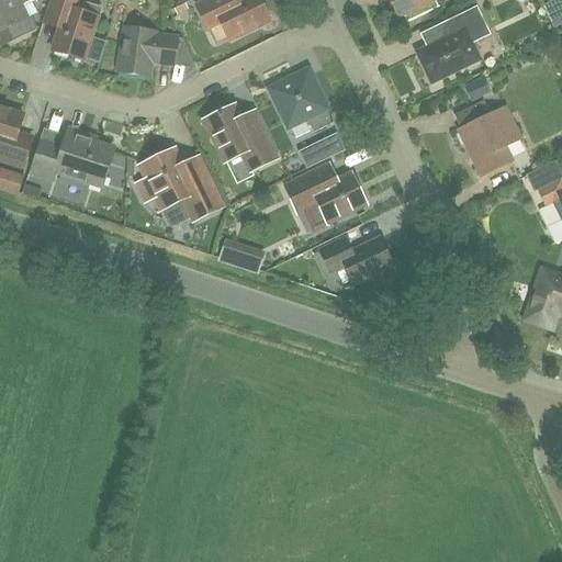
[(2,0),(0,1),(0,33),(7,31),(12,43),(35,31),(36,27),(32,18),(27,20),(21,8),(36,0),(2,0)]
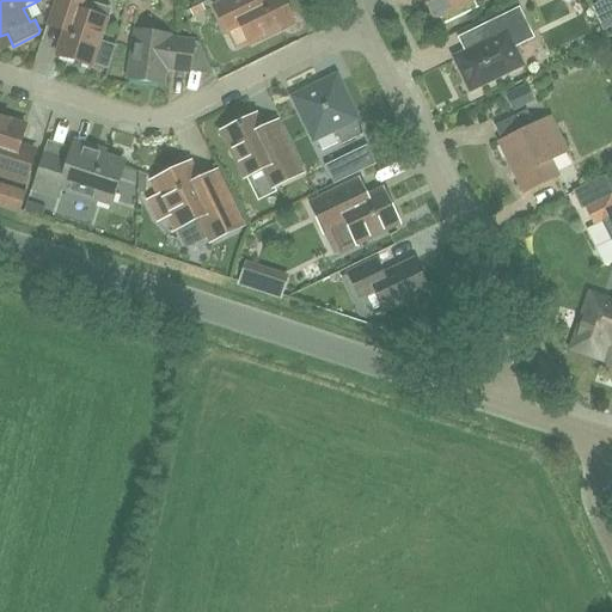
[(114,48),(99,43),(109,11),(90,5),(90,0),(54,0),(46,28),(63,34),(56,56),(91,68),(91,66),(106,71),(114,48)]
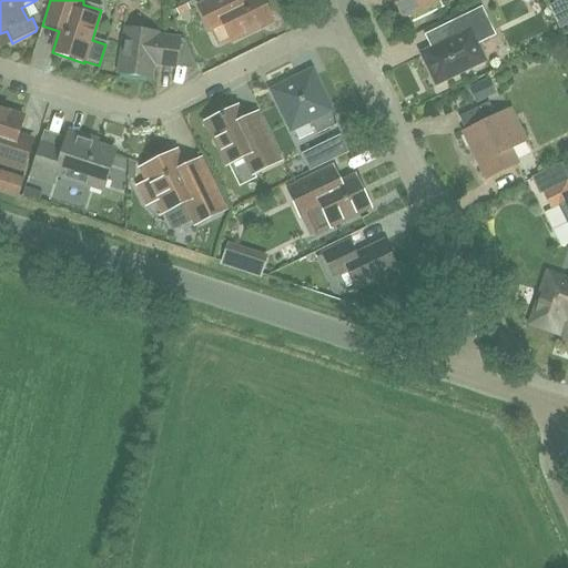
[(211,32),(223,26),(232,42),(272,22),(261,0),(244,0),(243,0),(211,0),(198,7),(211,32)]
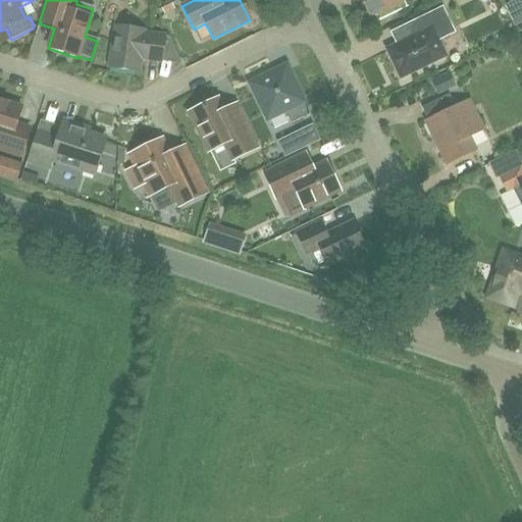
[(403,0),(360,0),(369,17),(373,15),(377,22),(408,8),(403,0)]
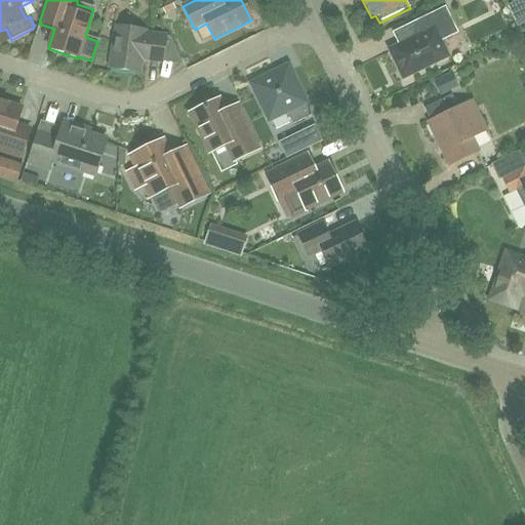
[(415,38),(390,51),(403,78),(447,57),(440,42),(457,34),(445,8),(409,26),(415,38)]
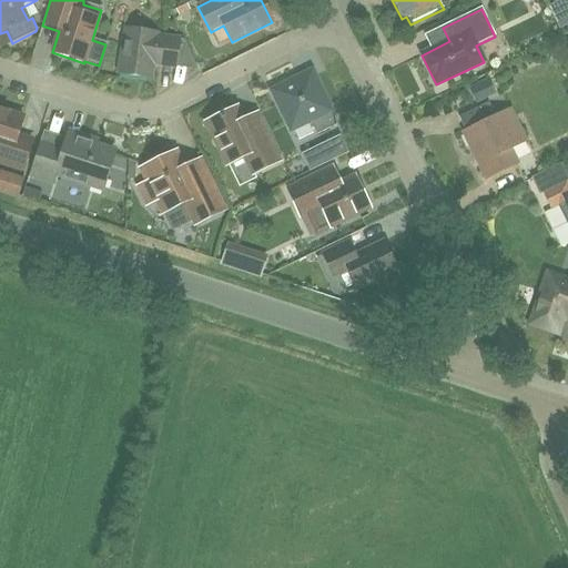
[(175,68),(180,40),(158,37),(158,33),(124,29),(119,74),(151,79),(153,64),(175,68)]
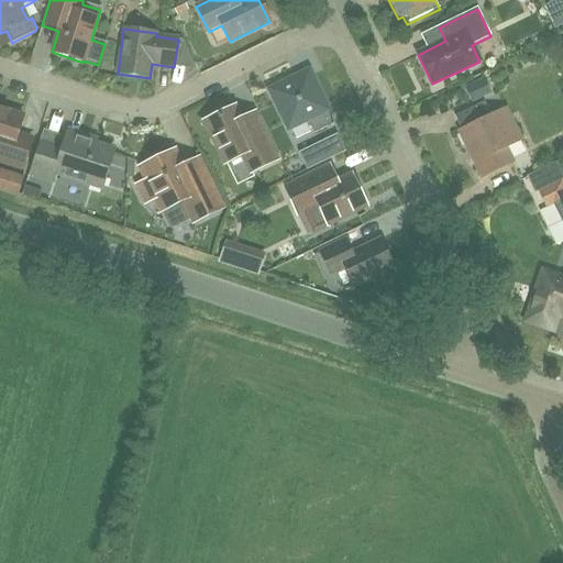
[(190,86),(190,69),(178,69),(178,86),(190,86)]
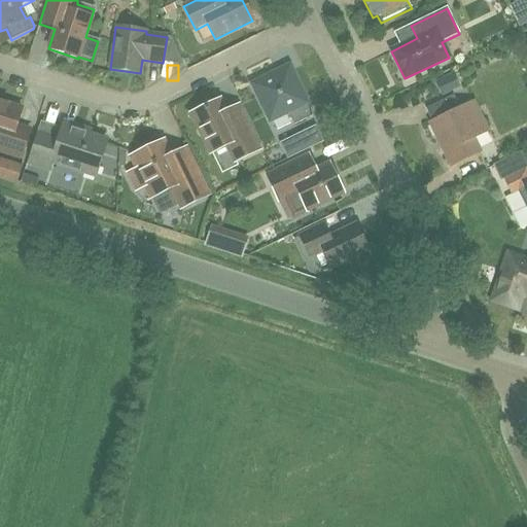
[(294,126),(313,116),(288,67),(252,84),(270,121),(287,112),(294,126)]
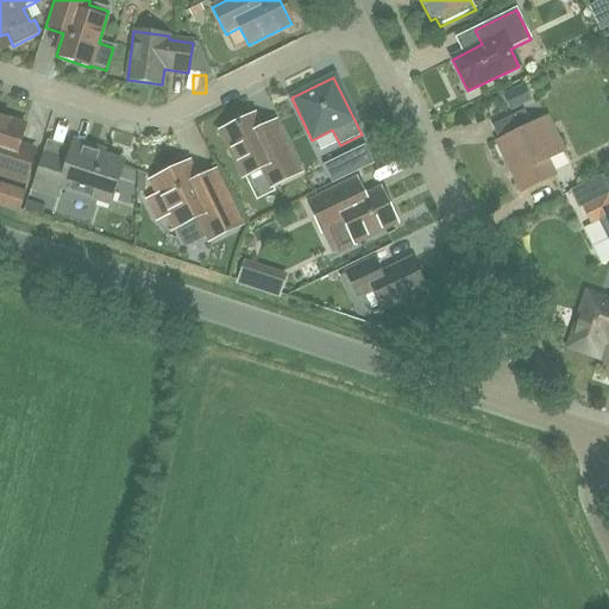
[(529,82),(508,94),(519,113),(540,101),(529,82)]
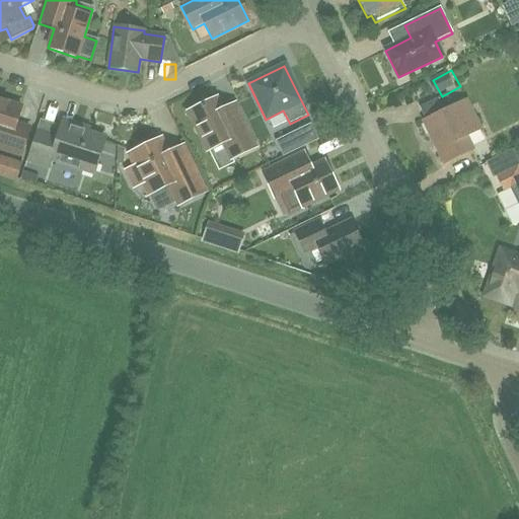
[(466,100),(452,107),(446,94),(420,107),(426,121),(424,122),(444,164),(473,151),(466,137),(480,130),(466,100)]
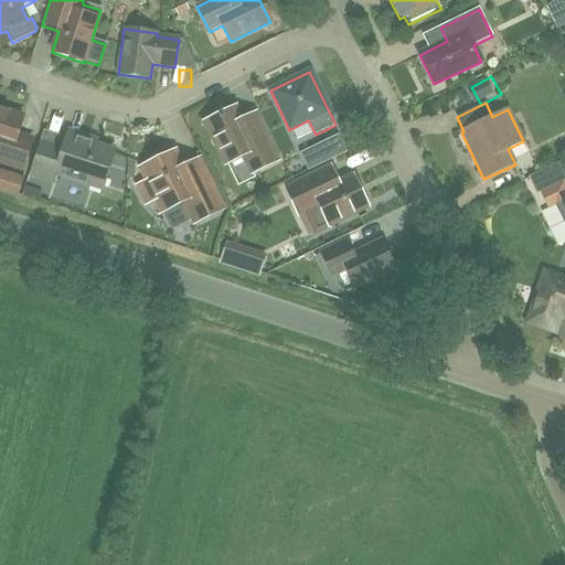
[(251,174),(278,161),(255,113),(241,120),(235,108),(206,123),(226,164),(242,157),(251,174)]
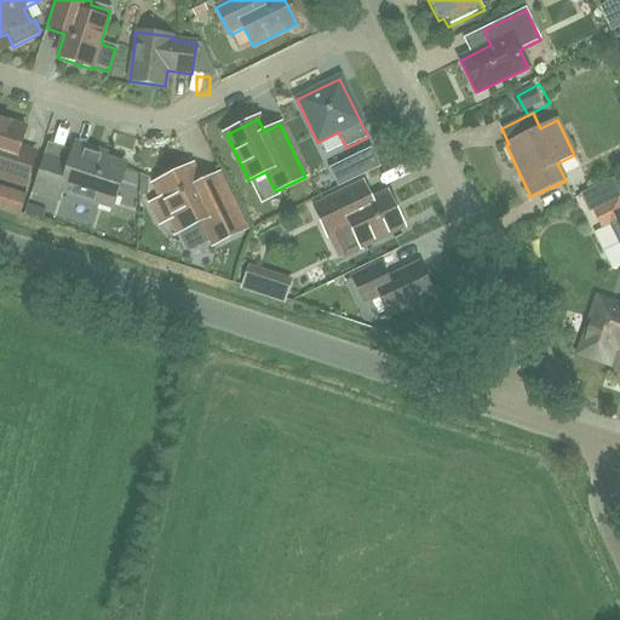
[(0,177),(24,185),(35,154),(19,149),(26,128),(0,120),(0,177)]
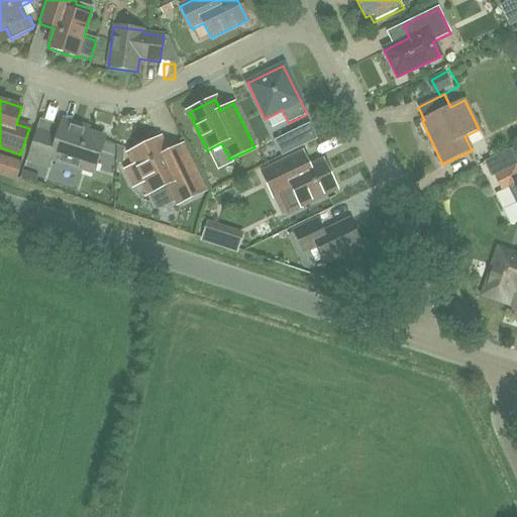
[(94,172),(104,140),(88,134),(89,129),(63,121),(58,138),(38,131),(28,161),(48,168),(52,158),(94,172)]
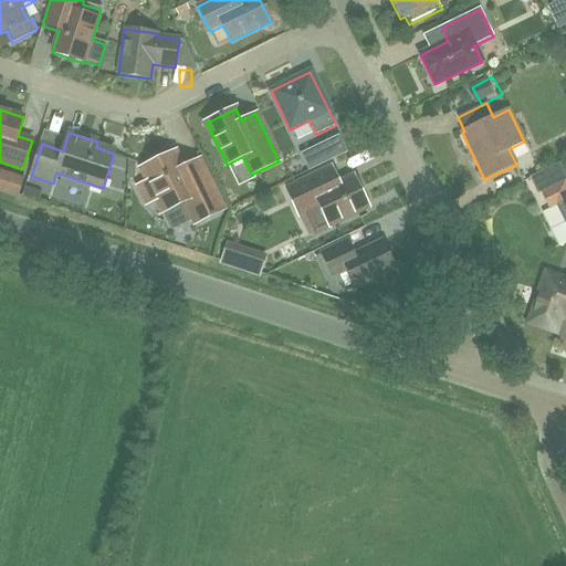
[(175,153),(140,169),(147,181),(136,186),(146,206),(157,201),(163,212),(185,202),(196,223),(223,210),(199,159),(182,168),(175,153)]
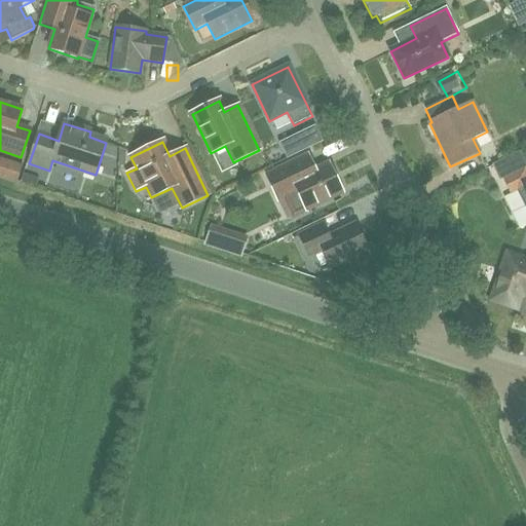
[(328,164),(315,171),(308,155),(266,177),(277,200),(297,191),(306,211),(342,193),(328,164)]
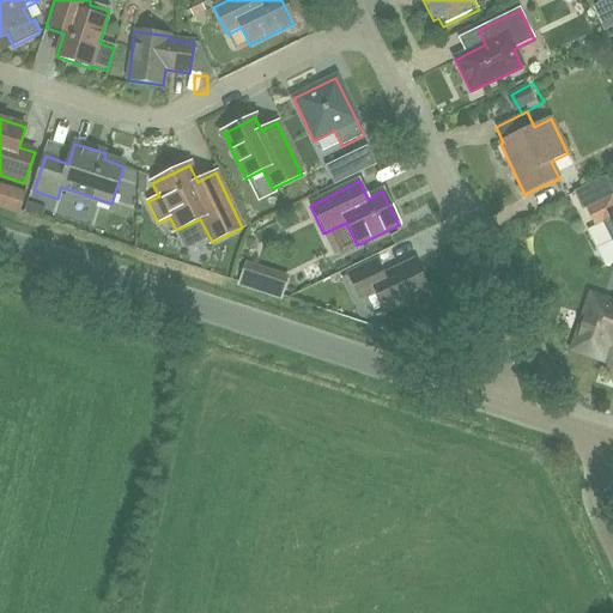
[(26,199),(11,194),(5,211),(20,216),(26,199)]
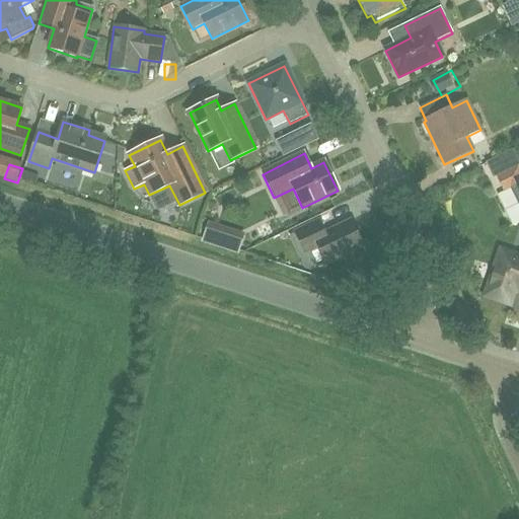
[(509,187),(518,181),(518,168),(518,167),(497,177),(503,192),(510,188),(509,187)]
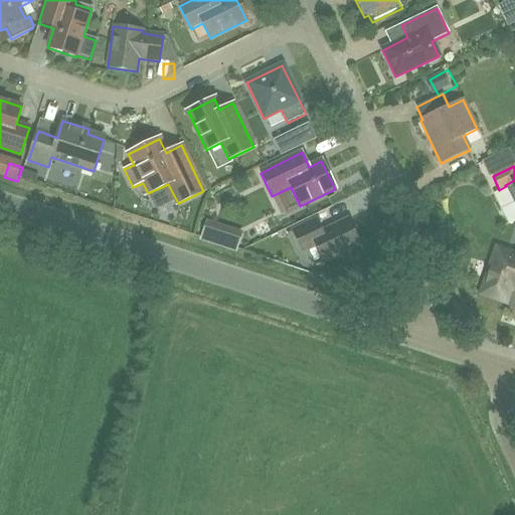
[(323,262),(360,244),(347,219),(322,231),(316,219),(293,230),(303,252),(316,245),(323,262)]
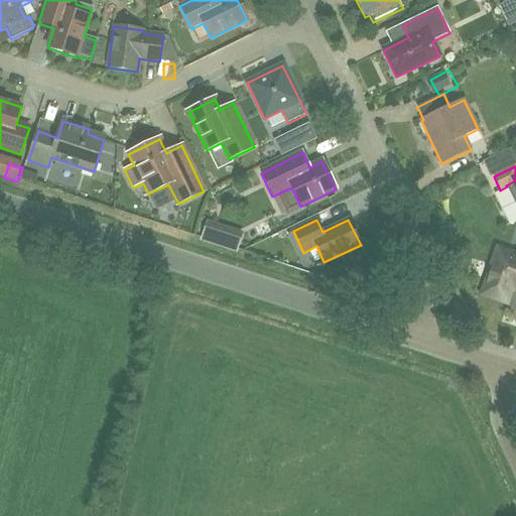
[(237,249),(241,235),(208,224),(203,238),(237,249)]
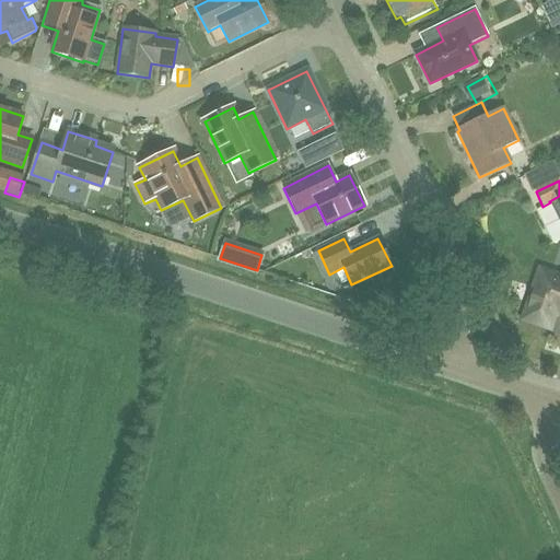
[(559,313),(559,277),(556,276),(555,279),(538,273),(523,321),(550,329),(556,312),(559,313)]
